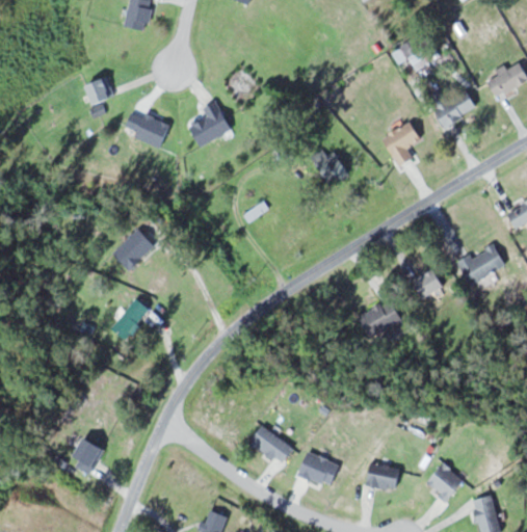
[(149,0),(127,0),(123,26),(143,30),(149,0)]
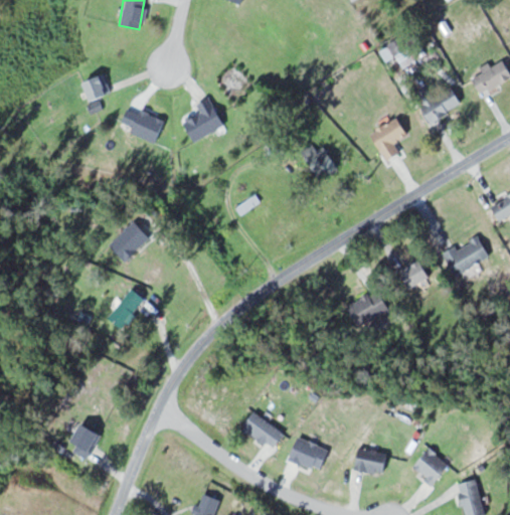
[(479,64),(479,74),(474,74),(474,86),(507,86),(507,64),(479,64)]
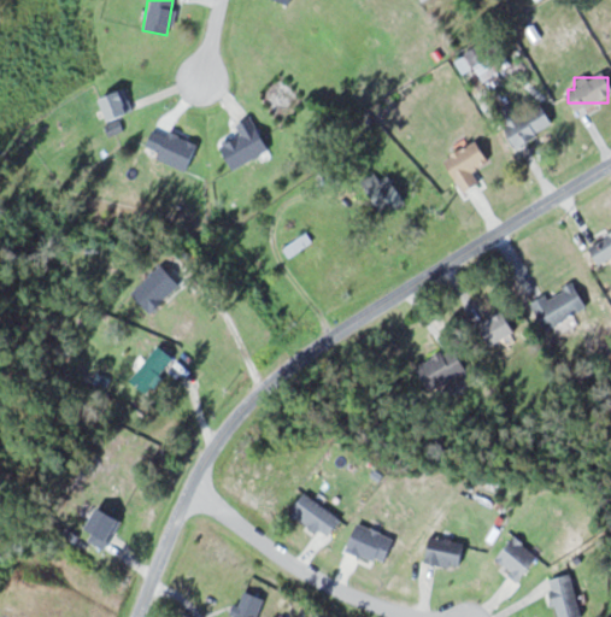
[(109,123),(130,112),(118,89),(98,100),(109,123)]
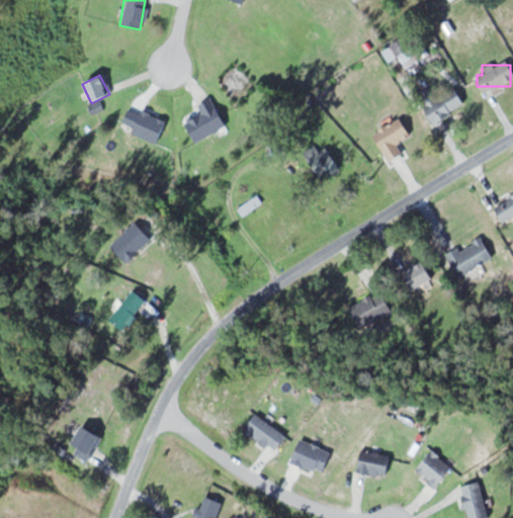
[(416,93),(430,123),(463,108),(453,87),(433,97),(429,87),(416,93)]
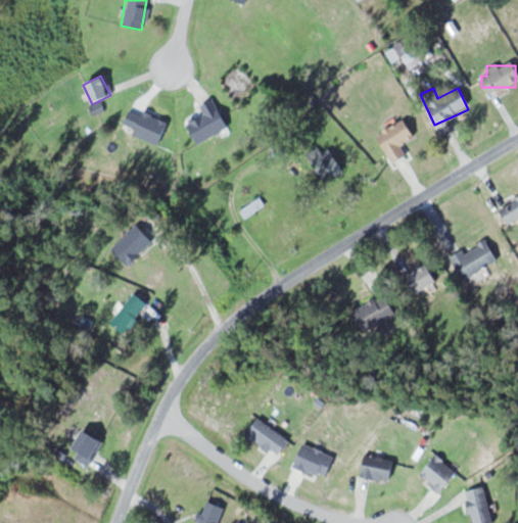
[(196,144),(226,127),(209,98),(195,106),(199,114),(184,124),(196,144)]
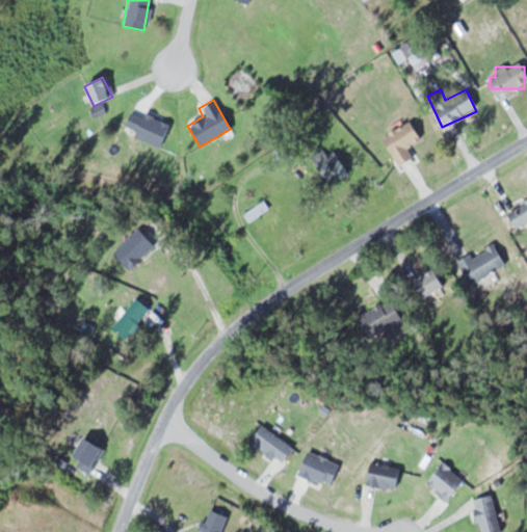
[(419,138),(409,121),(380,137),(398,167),(412,159),(404,147),(419,138)]
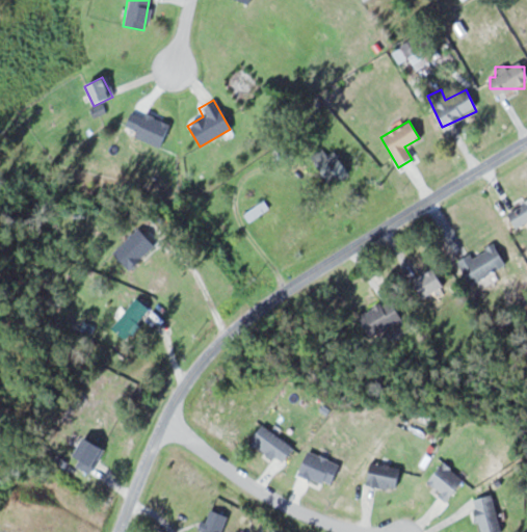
[(343,178),(334,145),(313,152),(323,184),(343,178)]
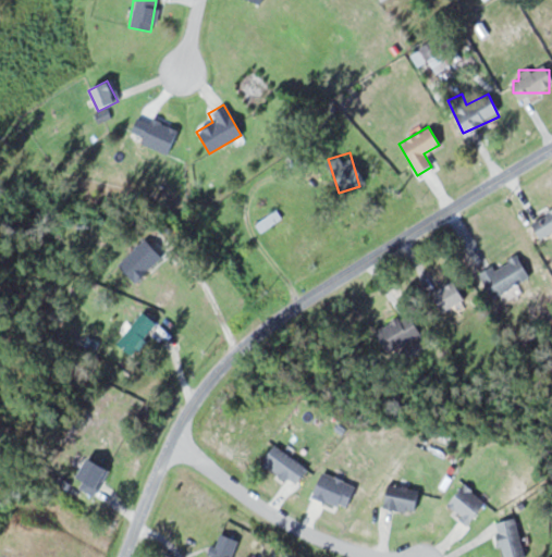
[(551,209),(528,221),(538,238),(551,231),(551,209)]
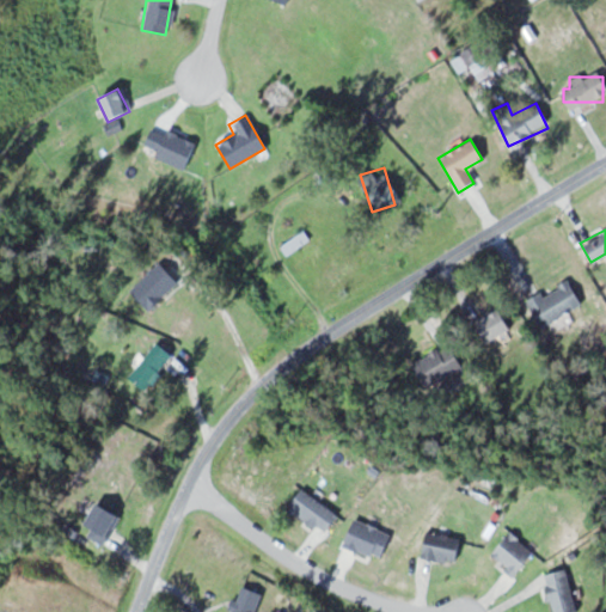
[(127,291),(147,311),(176,281),(157,262),(127,291)]
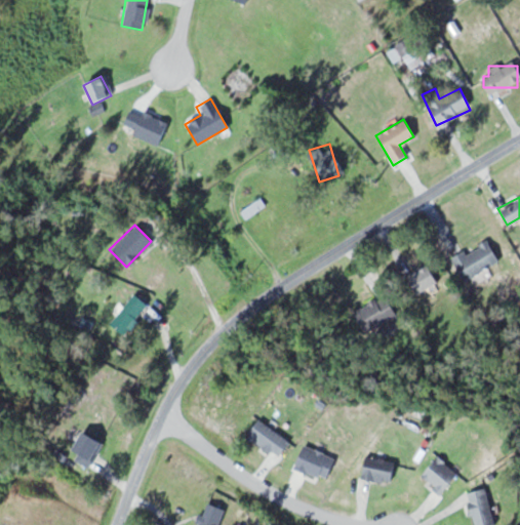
[(497,260),(484,239),(450,259),(464,281),(497,260)]
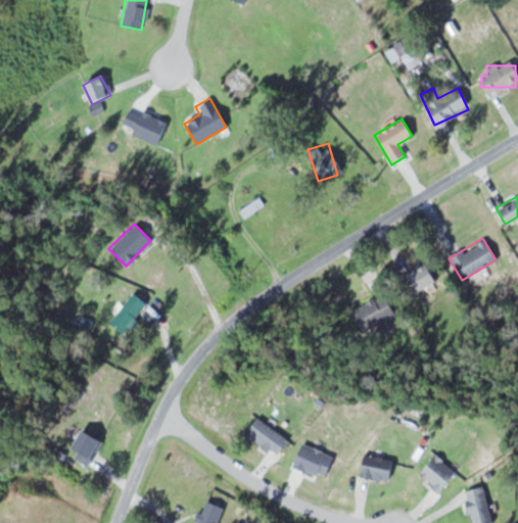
[(414,294),(436,281),(425,262),(403,275),(414,294)]
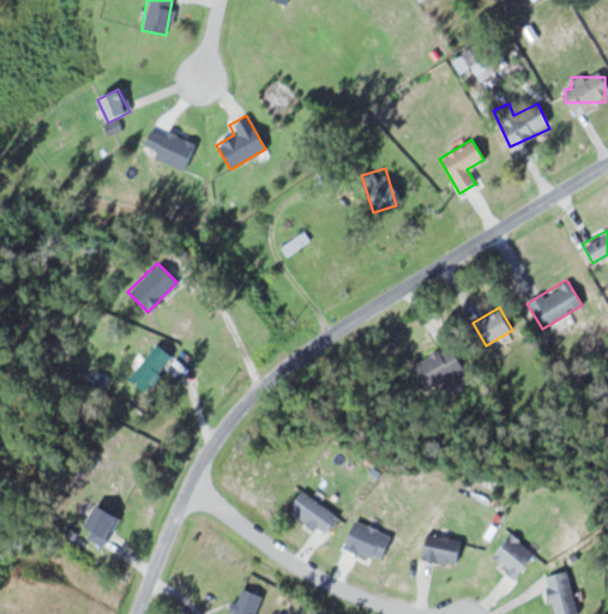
[(172,359),(157,344),(126,375),(144,395),(161,378),(157,373),(172,359)]
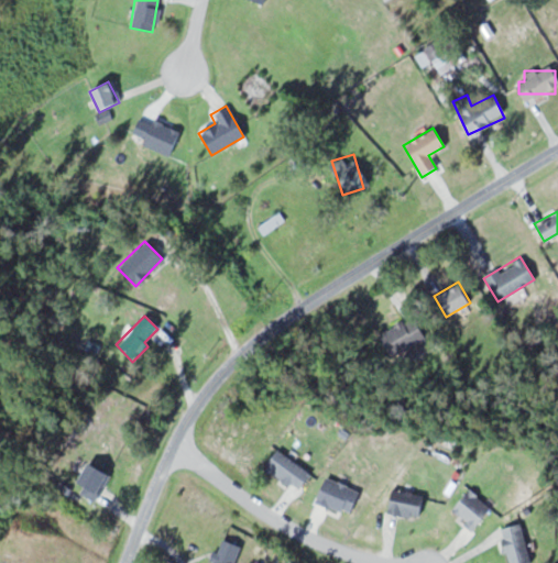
[(378,333),(389,356),(424,339),(413,316),(378,333)]
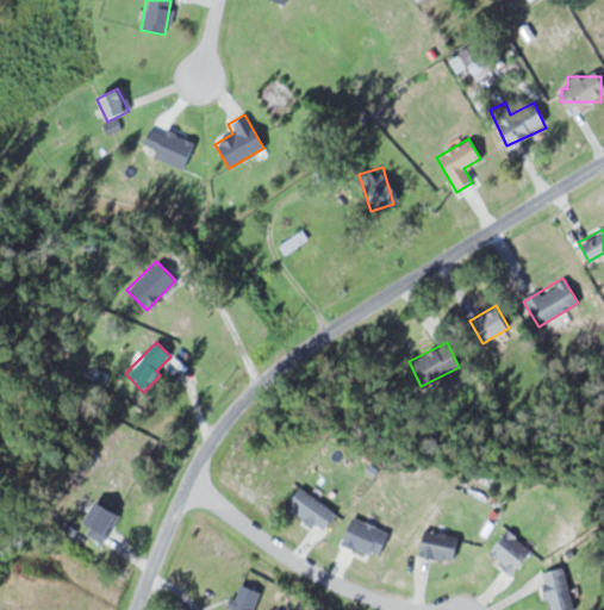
[(321,533),(334,515),(299,487),(285,506),(321,533)]
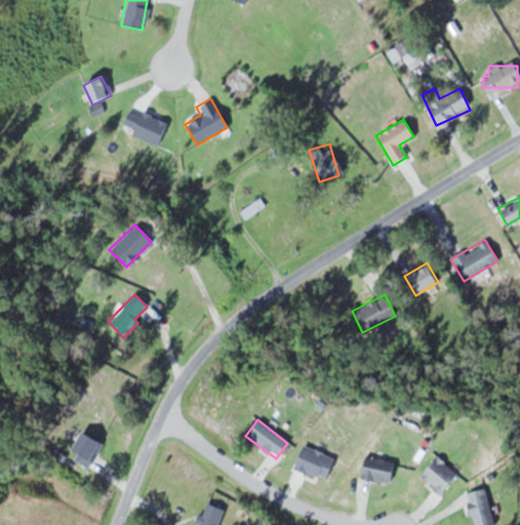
[(68,458),(87,469),(101,443),(81,433),(68,458)]
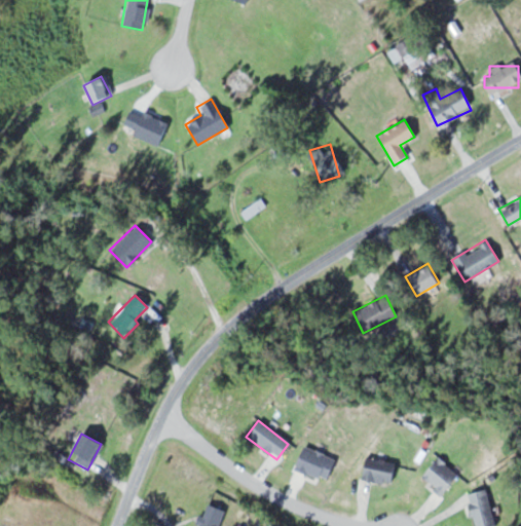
[(419,477),(442,494),(457,475),(436,457),(419,477)]
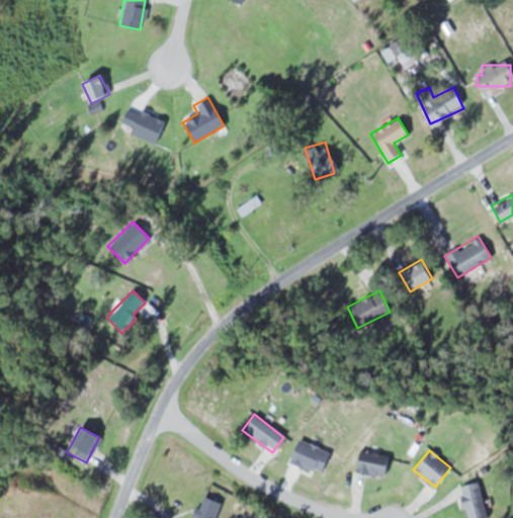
[(387,452),(356,452),(356,475),(387,475),(387,452)]
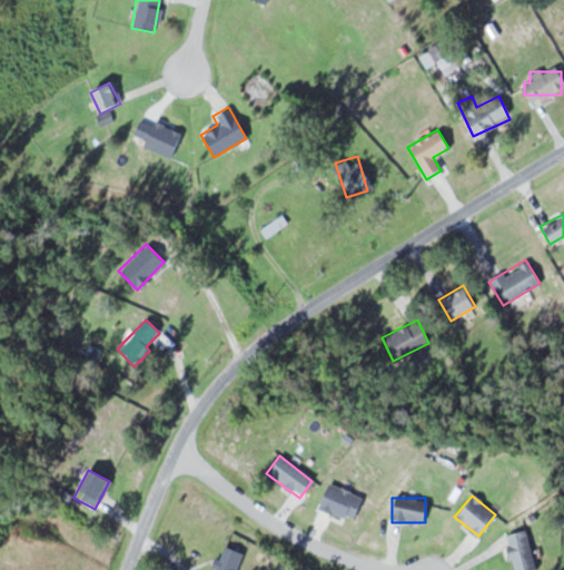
[(504,536),(515,569),(535,569),(536,569),(524,530),(504,536)]
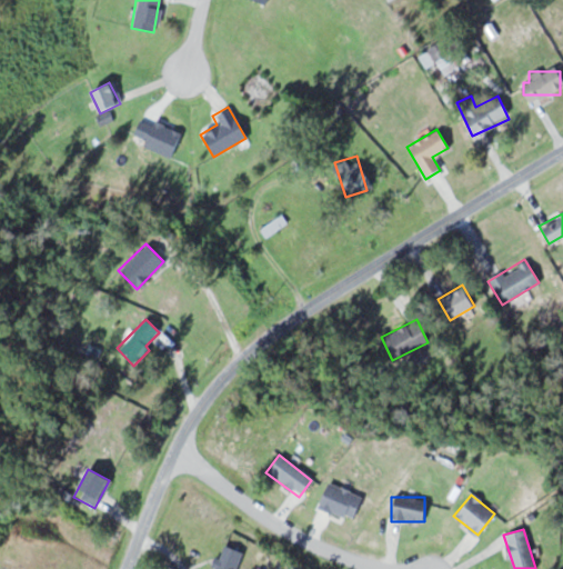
[(233,568),(240,552),(223,546),(212,568),(233,568)]
